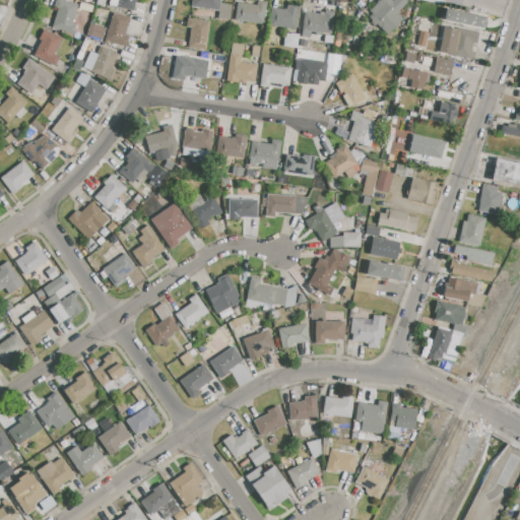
[(52,27),(61,0),(78,6),(71,24),(76,25),(73,36),(52,27)]
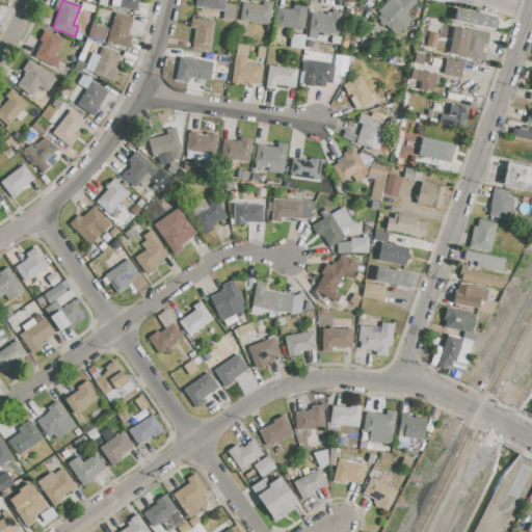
[(120,7),(121,0),(138,0),(136,10),(120,7)]
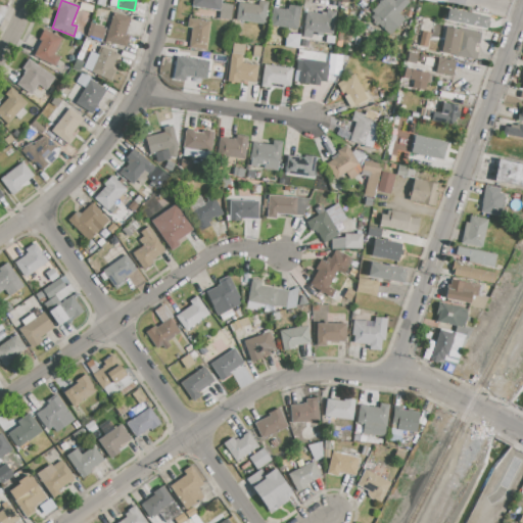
[(192,6),(192,0),(223,0),(222,10),(192,6)]
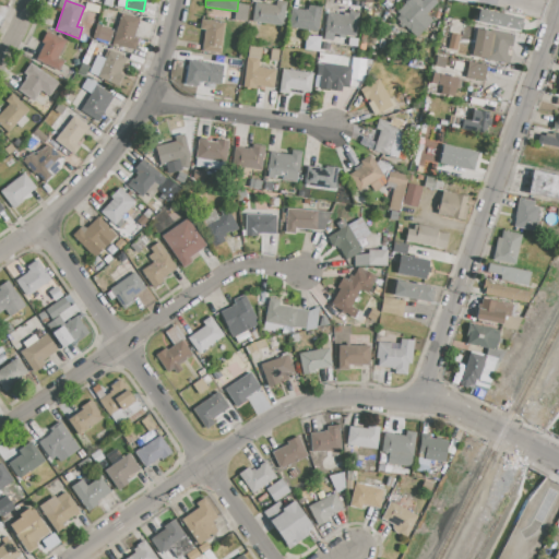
[(397,12),(406,3),(405,3),(407,0),(420,0),(421,1),(423,0),(433,0),(438,3),(427,14),(432,21),(417,37),(397,18),(400,14),(397,12)]
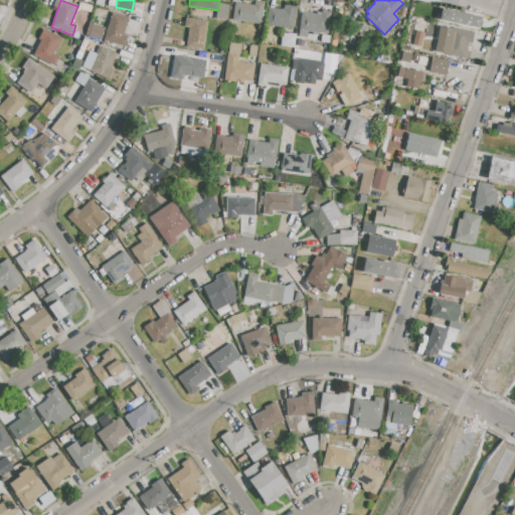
[(232,20),(234,3),(253,5),(254,1),(265,2),(262,24),(232,20)]
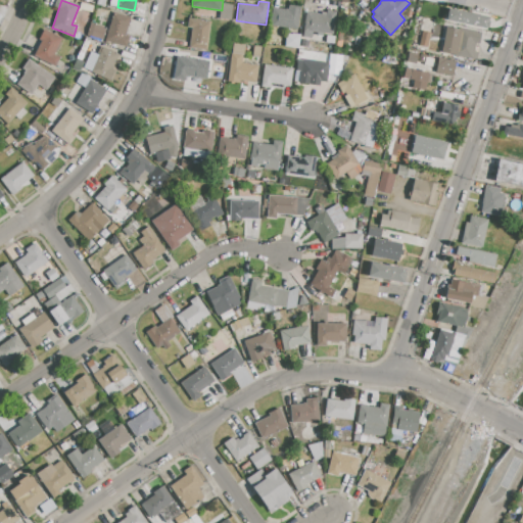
[(271,26),(273,8),(288,10),(288,5),(300,7),(297,30),(271,26)]
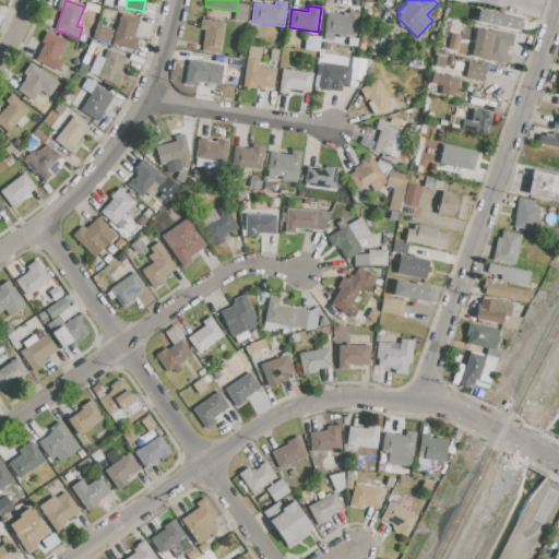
[(479,9),(522,18),(519,32),(476,23),(479,9)]
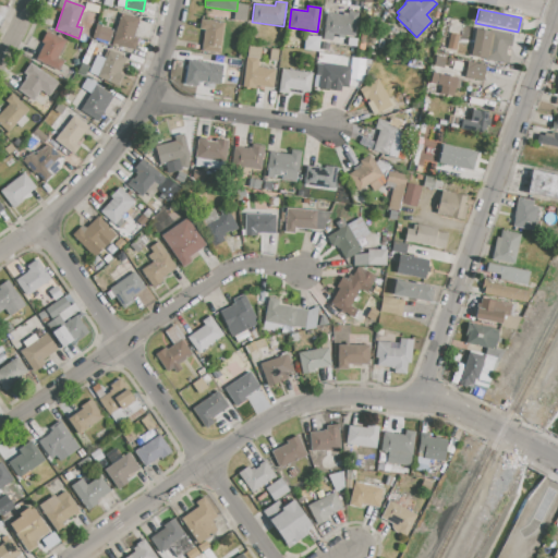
[(326,13),(342,15),(342,13),(348,14),(348,12),(358,13),(354,36),(346,35),(344,38),(337,37),(338,34),(332,33),(331,41),(323,39),(326,13)]
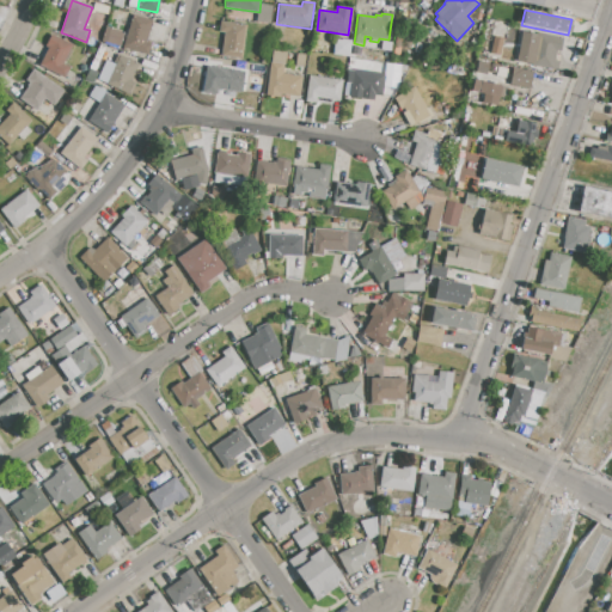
[(133,14),(153,20),(146,43),(151,46),(148,55),(122,47),(133,14)]
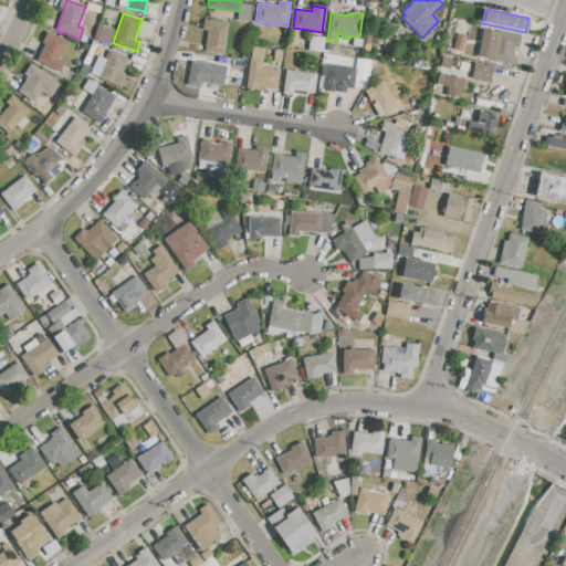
[(203,20),(227,23),(223,54),(205,52),(208,31),(202,31),(203,20)]
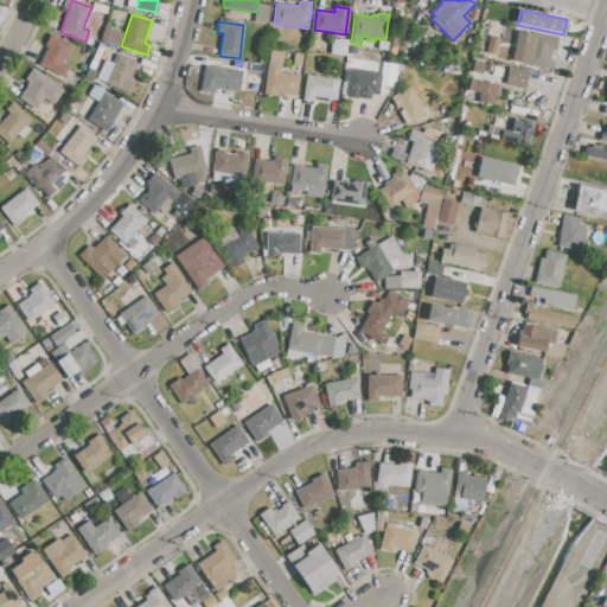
[(109,29),(123,33),(119,46),(106,42),(109,29)]
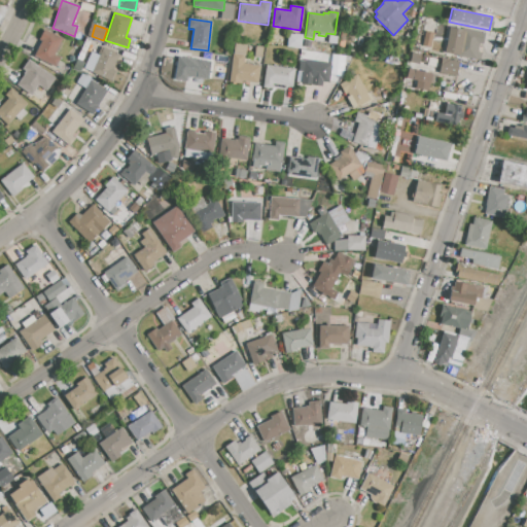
[(450,28),(465,30),(465,29),(485,33),(483,45),(479,44),(478,51),(482,53),(480,61),(445,54),(450,28)]
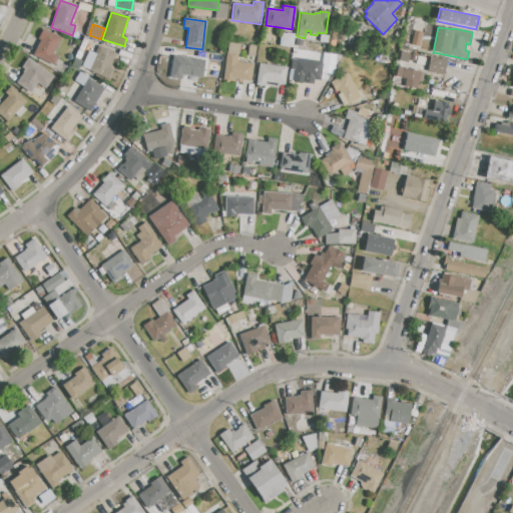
[(60,38),(52,54),(58,56),(53,65),(32,55),(44,30),(60,38)]
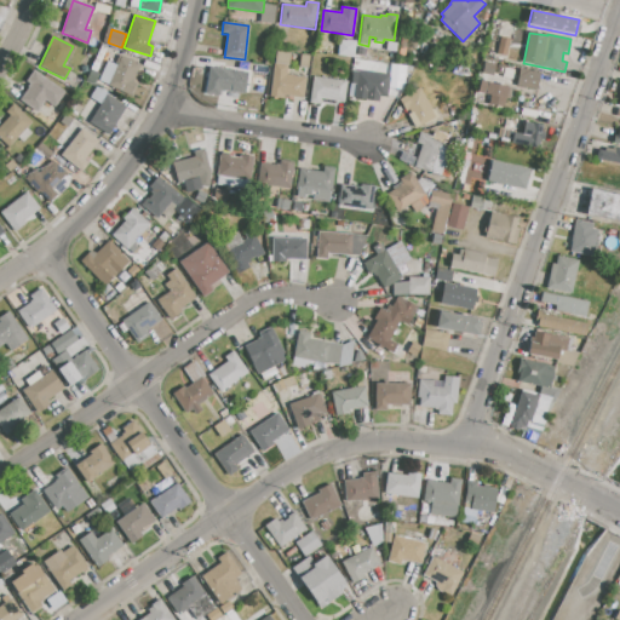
[(500,36),(510,39),(506,57),(497,56),(500,36)]
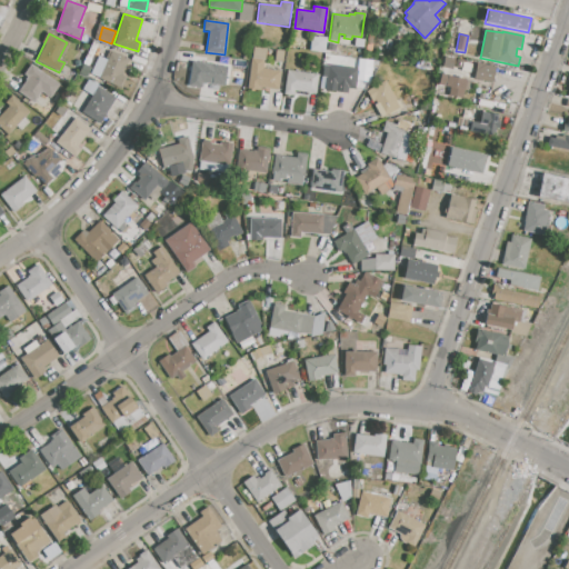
[(309,50),(311,38),(315,38),(315,37),(326,38),(325,52),(309,50)]
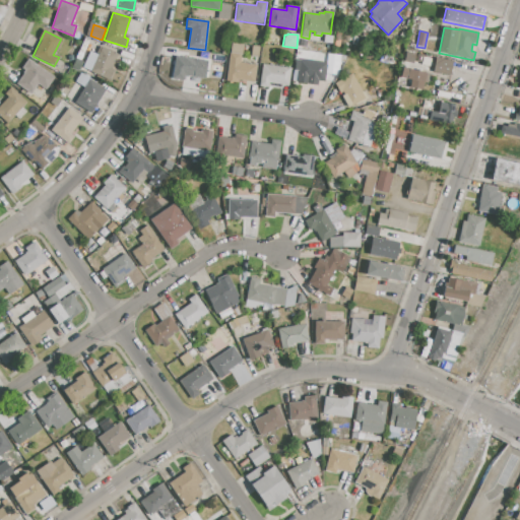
[(300,40),(307,41),(306,48),(299,47),(300,40)]
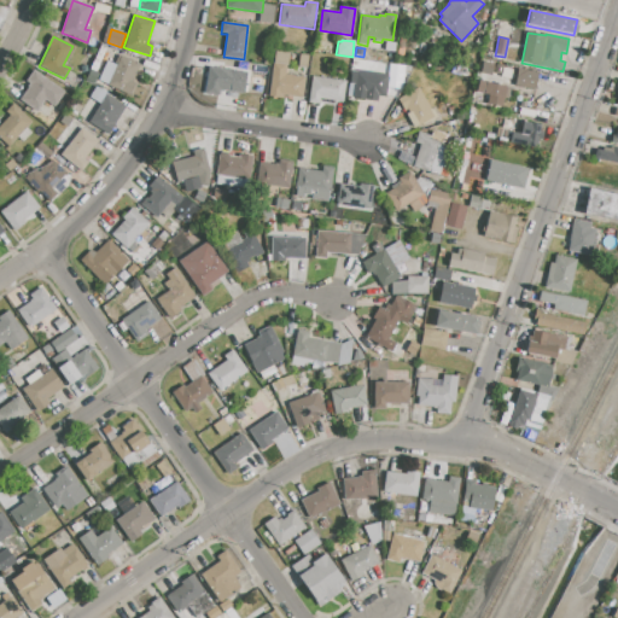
[(274,51),(289,53),(285,75),(304,77),(302,98),(284,95),(283,98),(268,97),(274,51)]
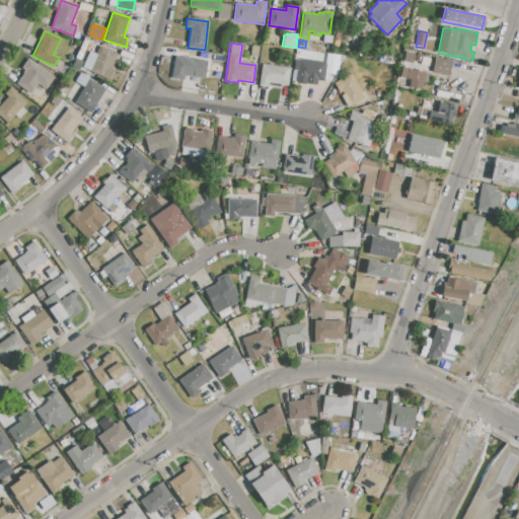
[(251,46),(258,47),(257,56),(250,55),(251,46)]
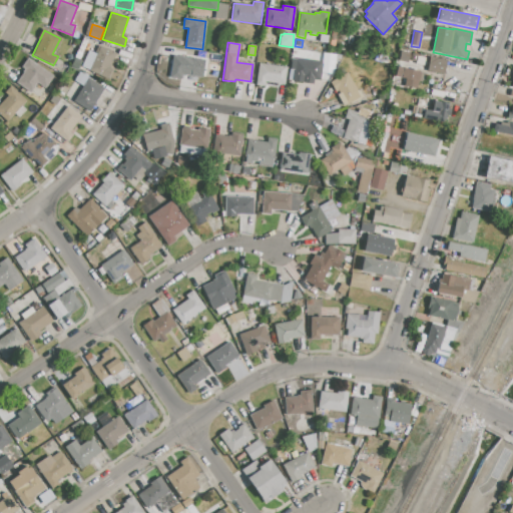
[(89,70),(100,46),(116,53),(109,67),(114,69),(109,79),(89,70)]
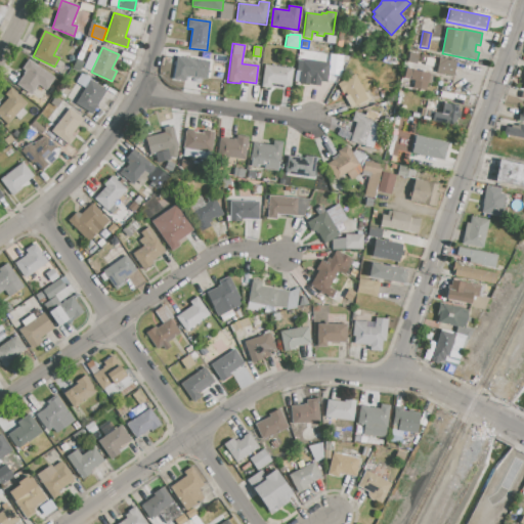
[(409,52),(419,54),(417,62),(407,60),(409,52)]
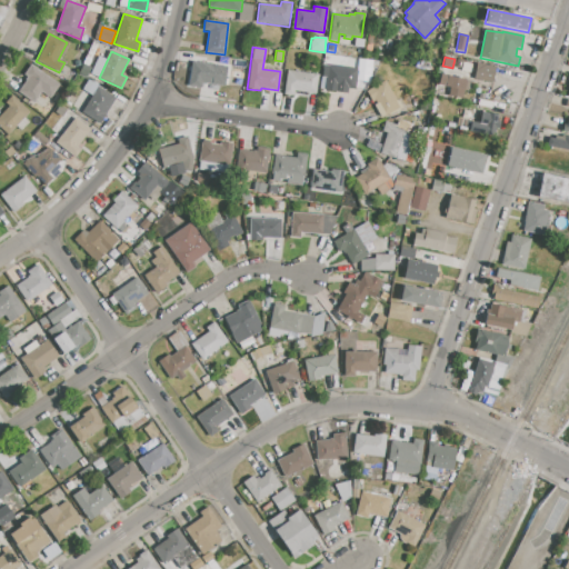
[(191,61),(215,65),(215,66),(227,68),(225,86),(219,85),(217,99),(209,98),(210,83),(201,82),(200,88),(188,87),(191,61)]
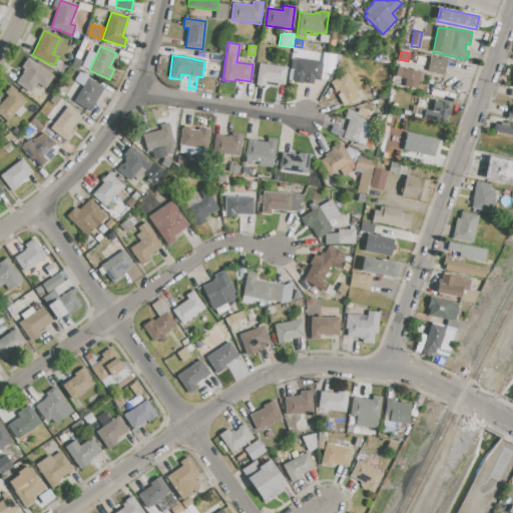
[(330,65),(337,55),(343,59),(336,69),(330,65)]
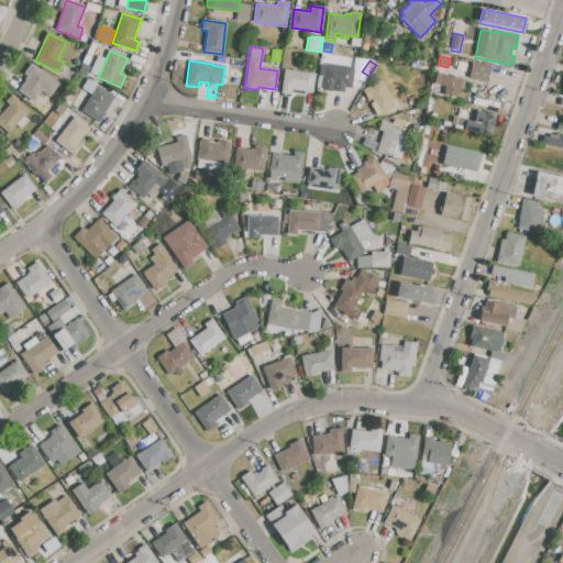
[(19,90),(28,77),(23,73),(30,63),(59,85),(50,98),(41,91),(34,101),(19,90)]
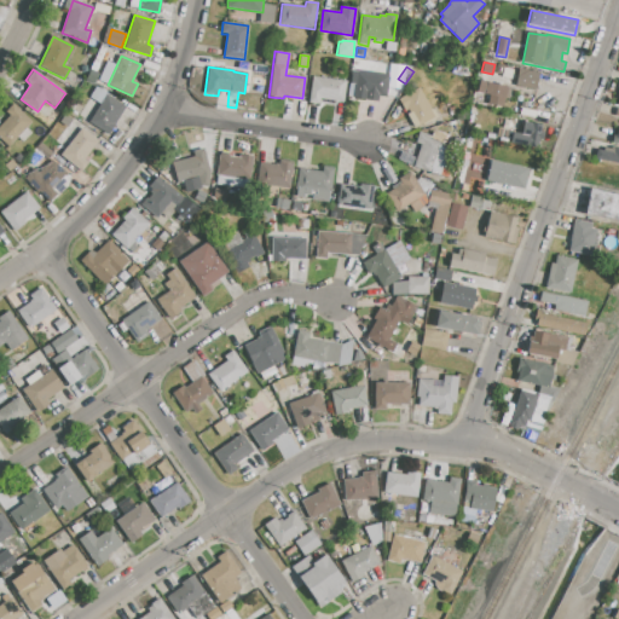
[(519,69),(541,73),(537,90),(516,86),(519,69)]
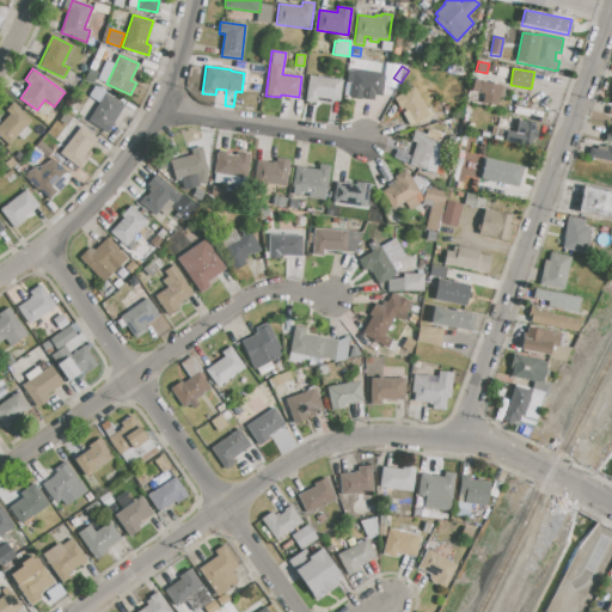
[(85,78),(90,69),(98,74),(93,83),(85,78)]
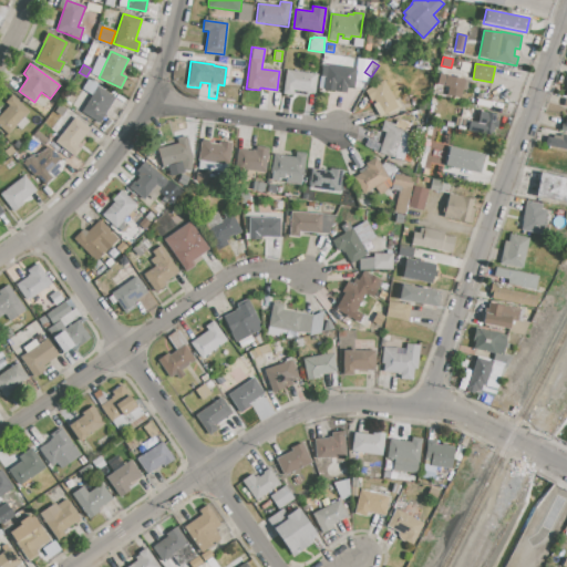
[(327,65),(357,69),(354,89),(337,86),(336,91),(323,90),(327,65)]
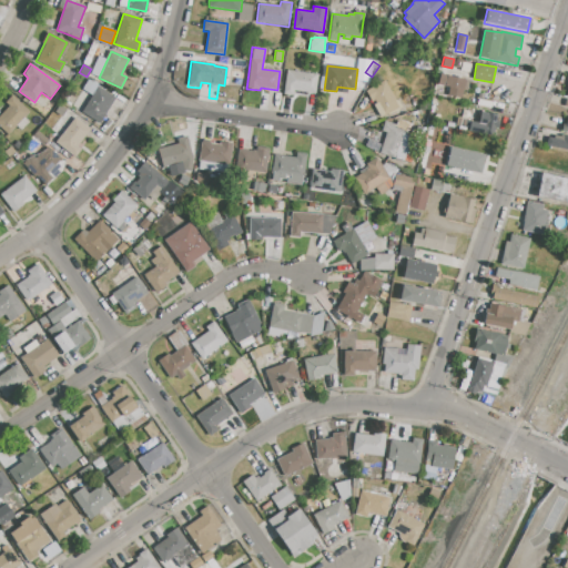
[(286,70),(317,74),(315,93),(294,91),(293,95),(283,94),(286,70)]
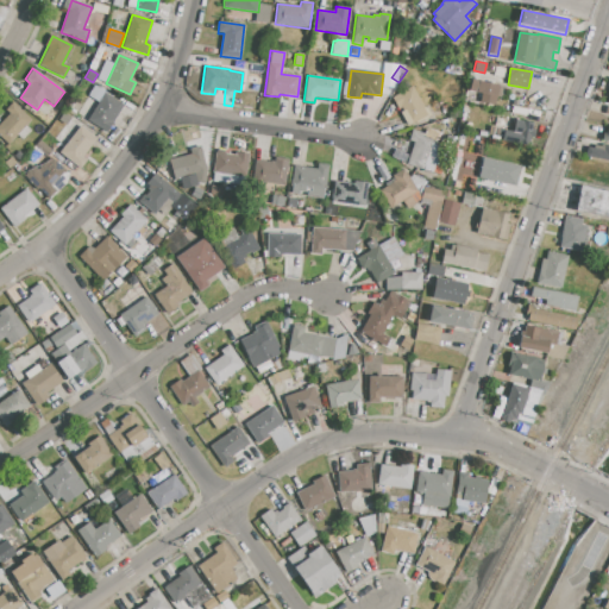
[(471,79),(498,83),(495,106),(479,104),(481,94),(469,92),(471,79)]
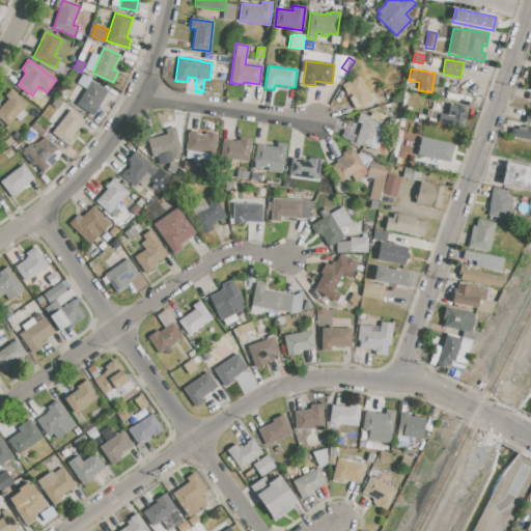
[(342,85),(360,76),(369,93),(372,91),(376,100),(362,108),(361,106),(355,109),(342,85)]
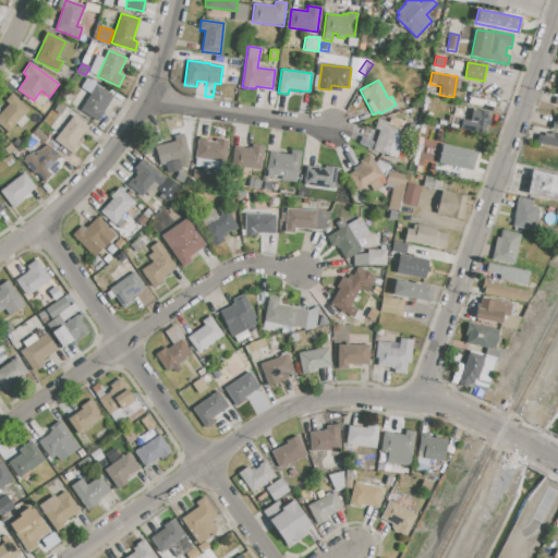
[(81,110),(96,85),(114,97),(99,121),(81,110)]
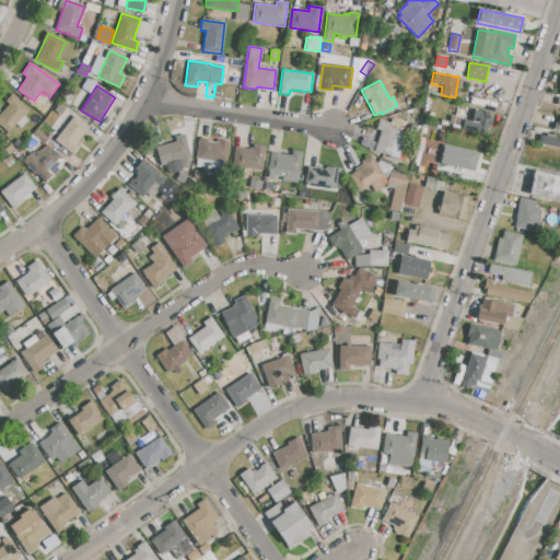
[(8,133),(0,127),(0,114),(15,97),(28,109),(24,116),(28,120),(22,128),(16,124),(8,133)]
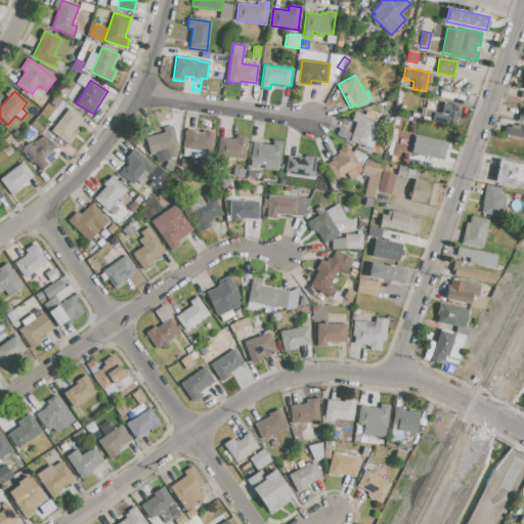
[(56,106),(51,102),(55,96),(61,101),(56,106)]
